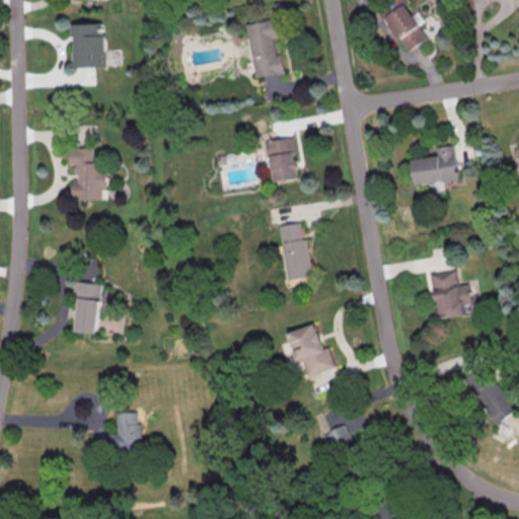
[(390,0),(395,9),(386,14),(406,51),(427,40),(404,0),(390,0)]
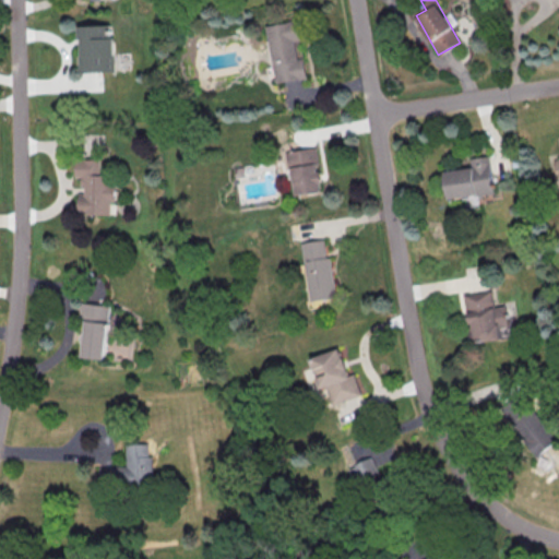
[(275,83),(307,78),(305,57),(298,58),(296,40),(300,39),(298,21),(268,25),(275,83)]
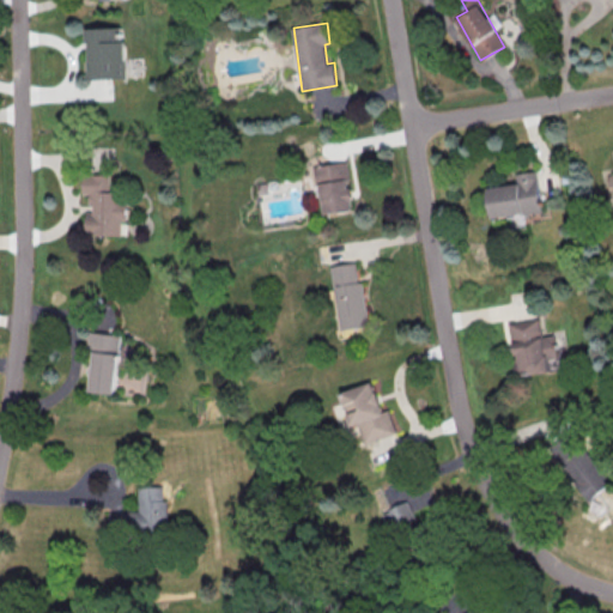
[(91,29),(125,28),(125,84),(92,84),(91,29)]
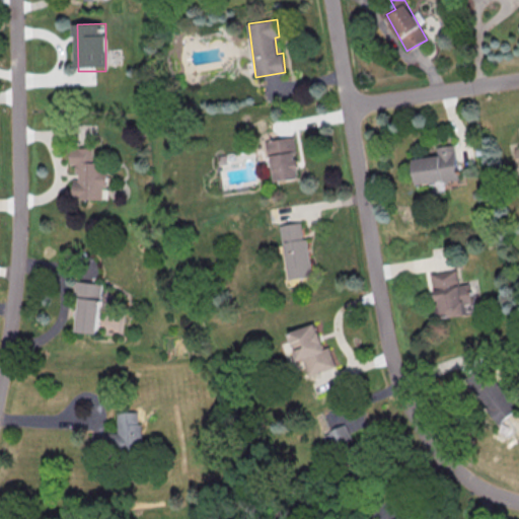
[(274,181),(300,177),(293,136),(267,141),(274,181)]
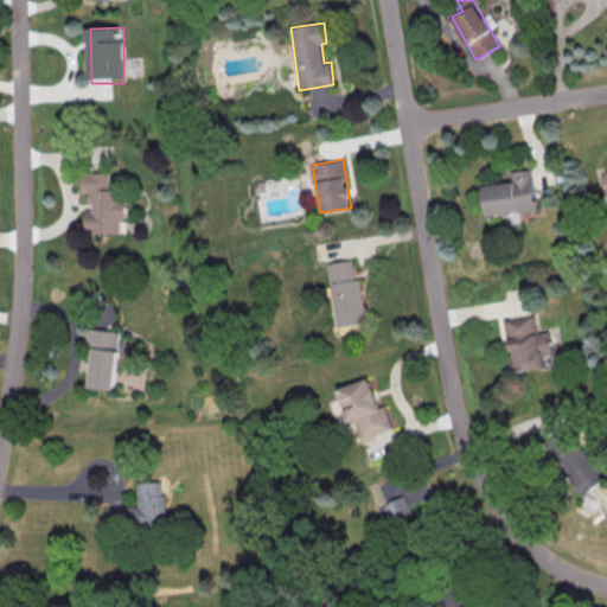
[(487,216),(537,209),(531,168),(511,172),(512,180),(483,185),(487,216)]
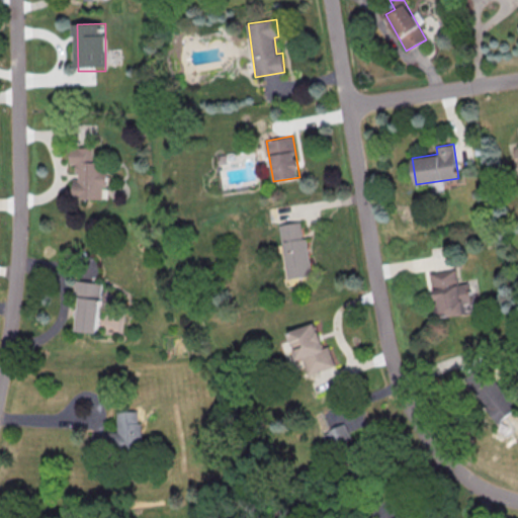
[(71,149),(94,149),(94,163),(104,164),(104,172),(109,172),(109,188),(104,188),(104,201),(74,200),(75,165),(71,165),(71,149)]
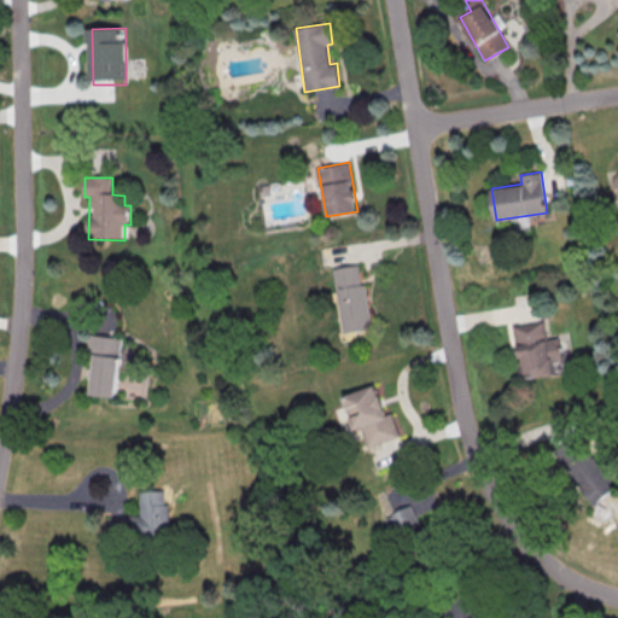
[(333,268),(342,332),(372,328),(366,283),(361,284),(359,264),(333,268)]
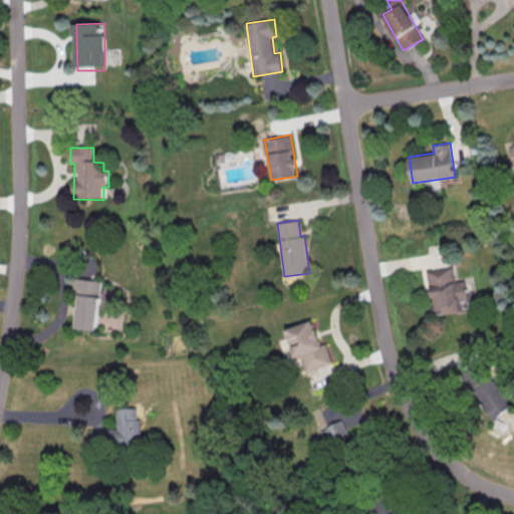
[(427,271),(437,314),(461,309),(460,301),(469,299),(464,280),(455,282),(452,266),(427,271)]
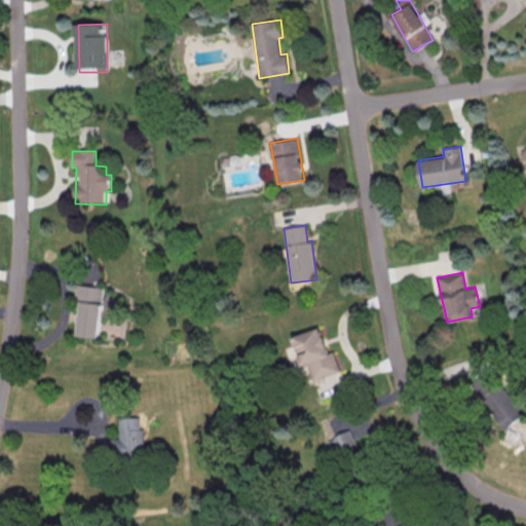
[(76,286),(105,290),(99,340),(78,337),(82,304),(74,303),(76,286)]
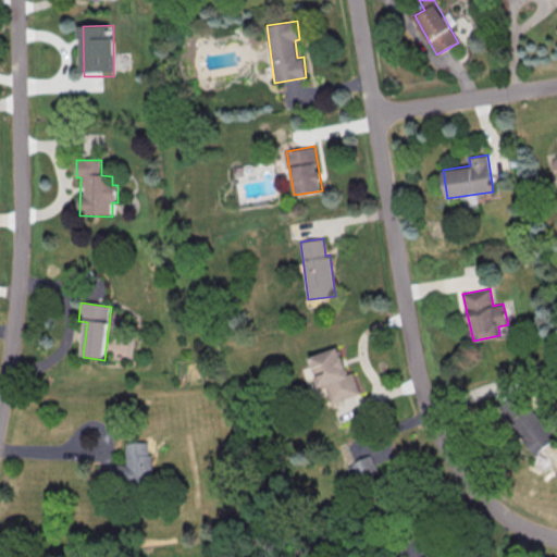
[(310,355),(318,387),(327,385),(331,401),(360,395),(355,372),(347,374),(341,348),(310,355)]
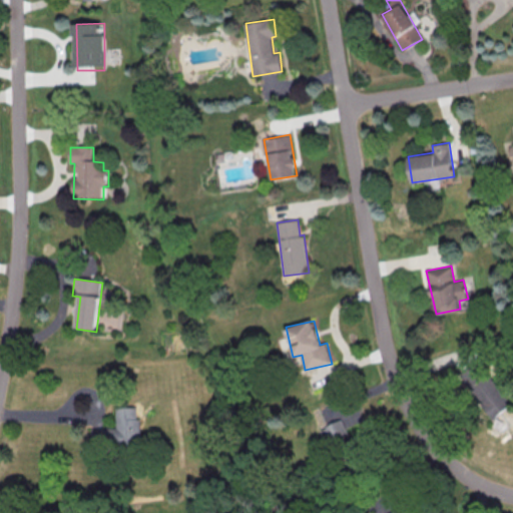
[(487,369),(481,372),(476,364),(460,373),(487,420),(509,408),(487,369)]
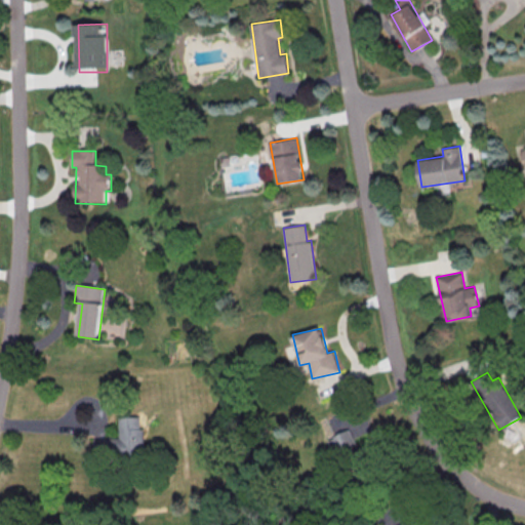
[(120,419),(142,418),(142,430),(145,430),(146,458),(95,459),(95,440),(120,440),(120,419)]
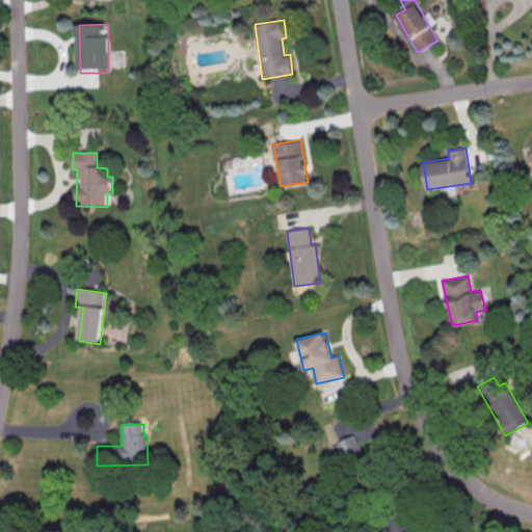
[(334,444),(341,461),(362,452),(354,435),(334,444)]
